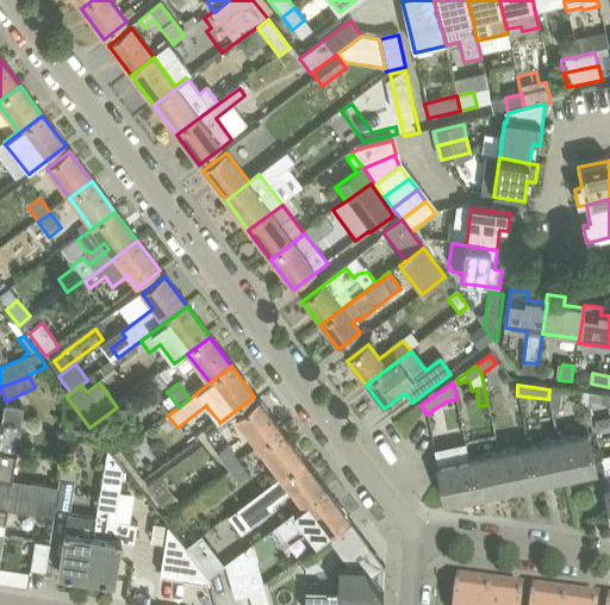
[(564,412),(566,392),(549,390),(548,399),(551,411),(564,412)]
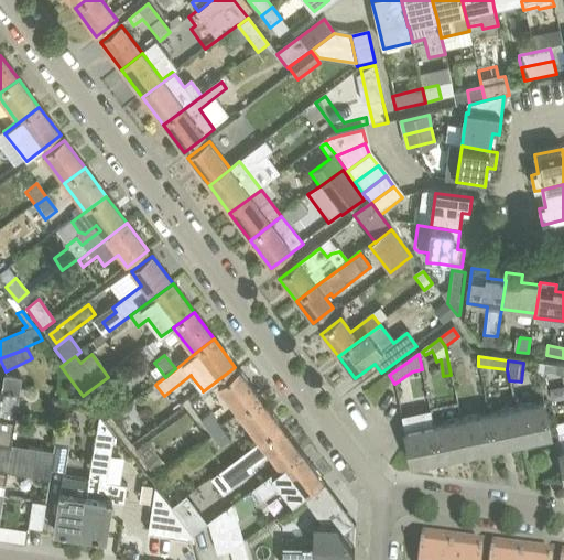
[(159,368),(151,375),(158,383),(165,377),(159,368)]
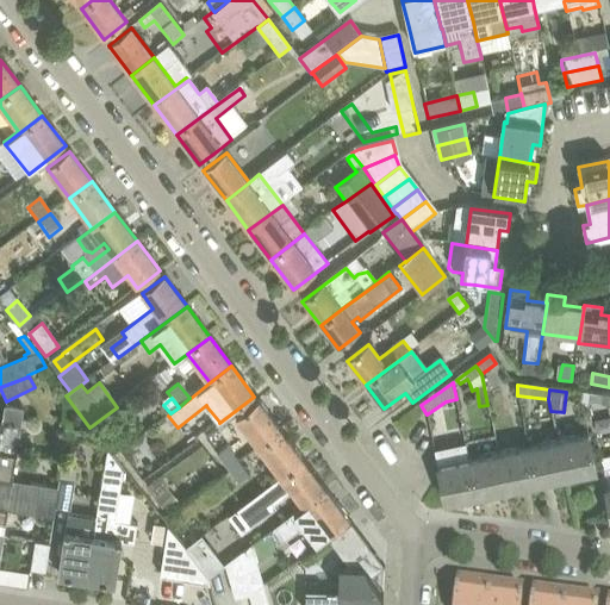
[(236,418),(259,448),(281,431),(259,401),(236,418)]
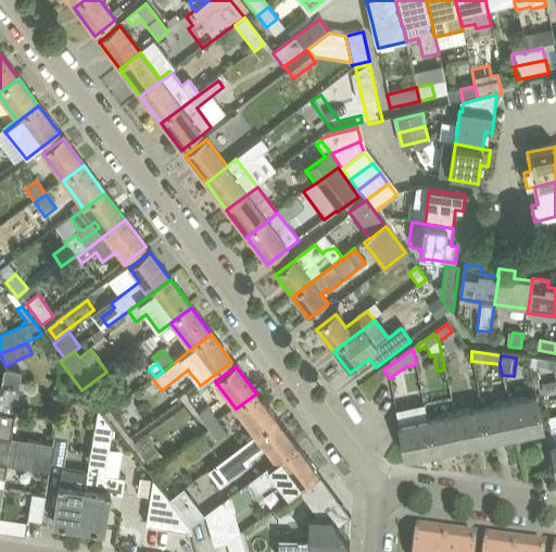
[(2,389),(0,388),(0,413),(14,416),(21,375),(4,373),(2,389)]
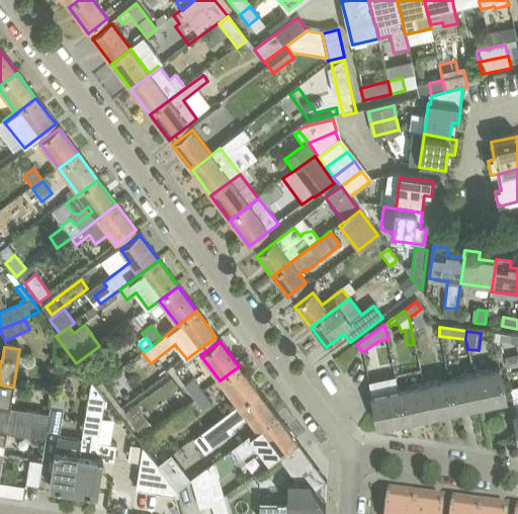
[(220,380),(239,406),(258,392),(239,366),(220,380)]
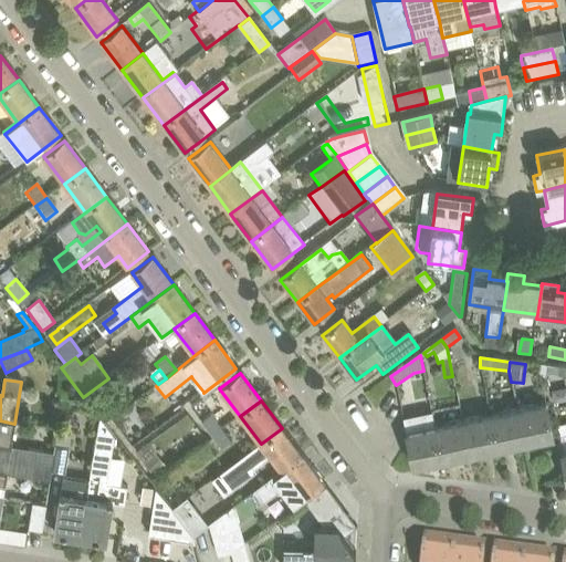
[(554,439),(546,406),(519,412),(525,446),(554,439)]
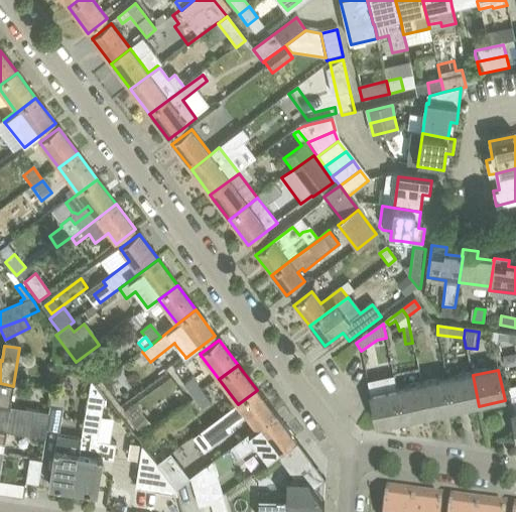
[(479,406),(473,375),(447,380),(454,411),(479,406)]
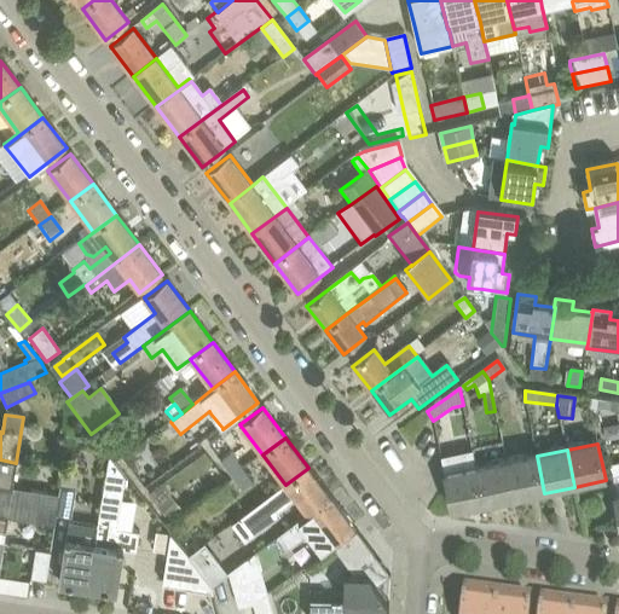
[(231,455),(219,464),(230,479),(243,469),(231,455)]
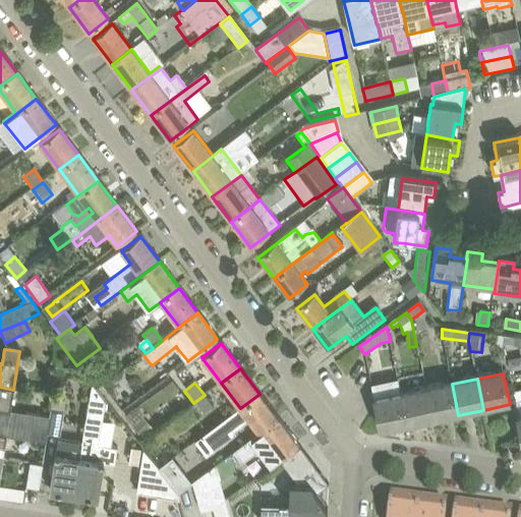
[(458,415),(452,384),(425,389),(432,420),(458,415)]
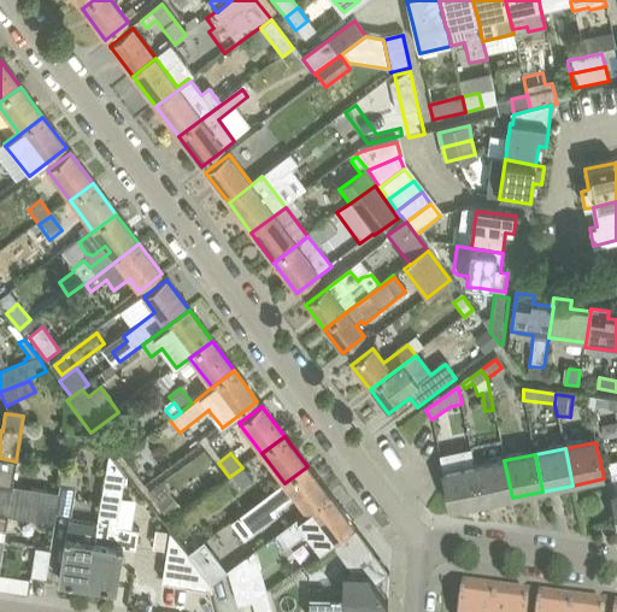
[(0,501),(57,511),(59,495),(11,488),(16,462),(0,458),(0,501)]
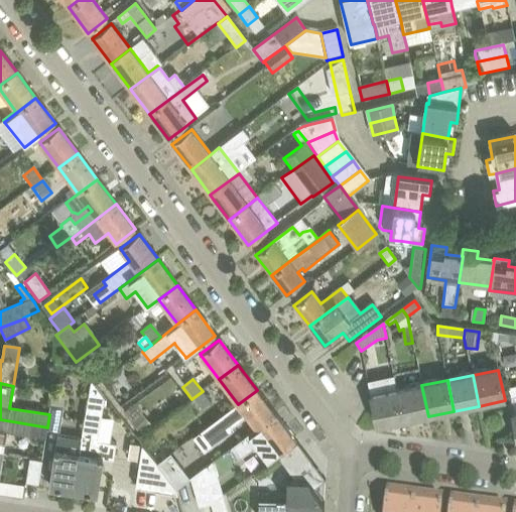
[(428,416),(421,385),(396,391),(402,421),(428,416)]
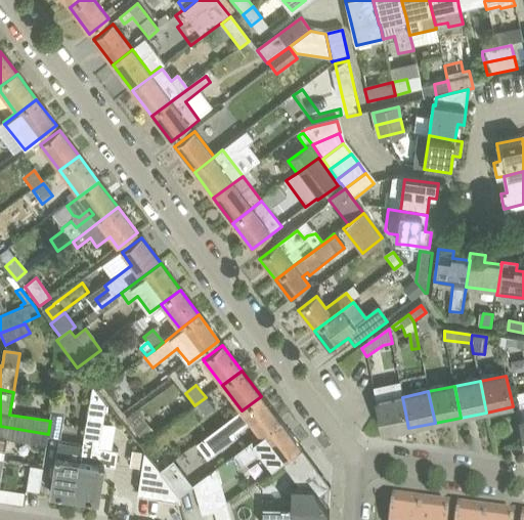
[(251,424),(261,437),(280,423),(261,396),(242,410),(216,431),(221,438),(231,431),(234,436),(251,424)]
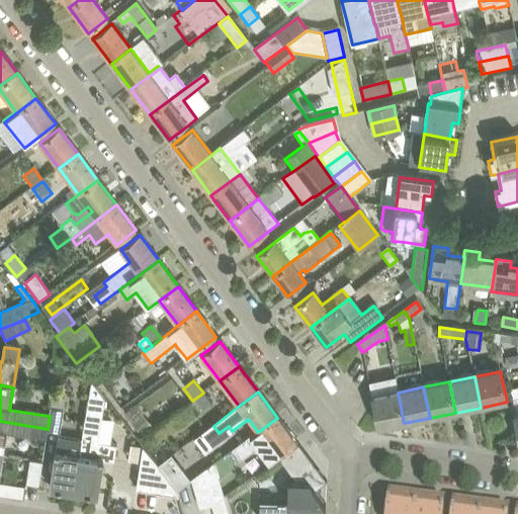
[(202,413),(212,405),(203,393),(192,401),(202,413)]
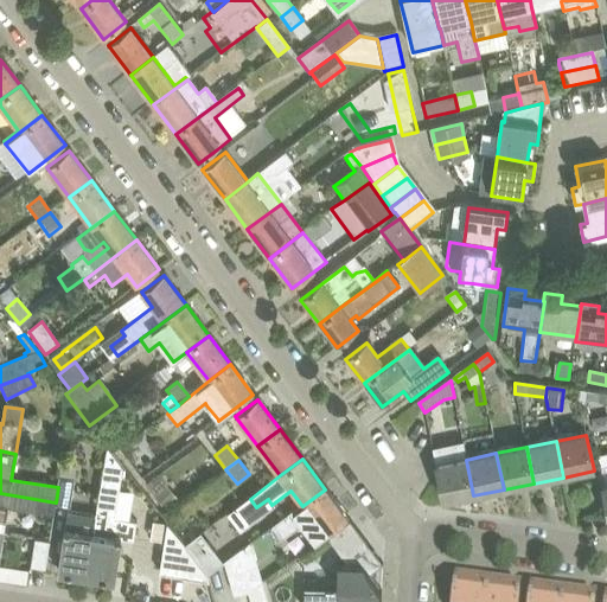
[(443,503),(473,495),(466,460),(436,466),(443,503)]
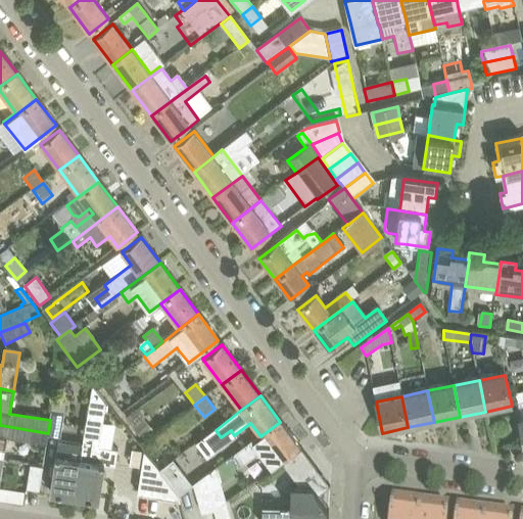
[(51,412),(50,420),(48,433),(48,436),(61,438),(64,414),(63,414),(64,404),(53,402),(51,412)]
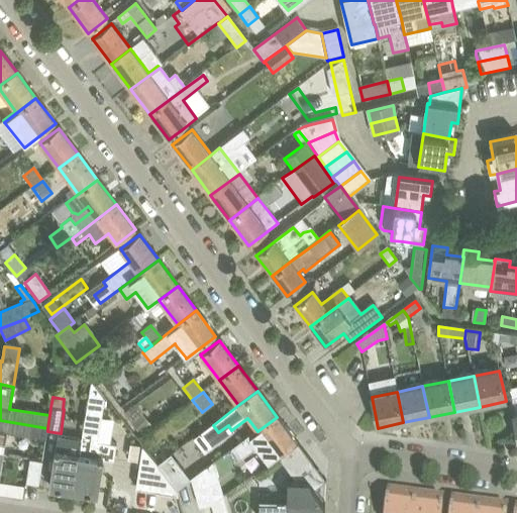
[(131,424),(141,436),(152,427),(141,416),(143,414),(135,404),(123,415),(132,424),(131,424)]
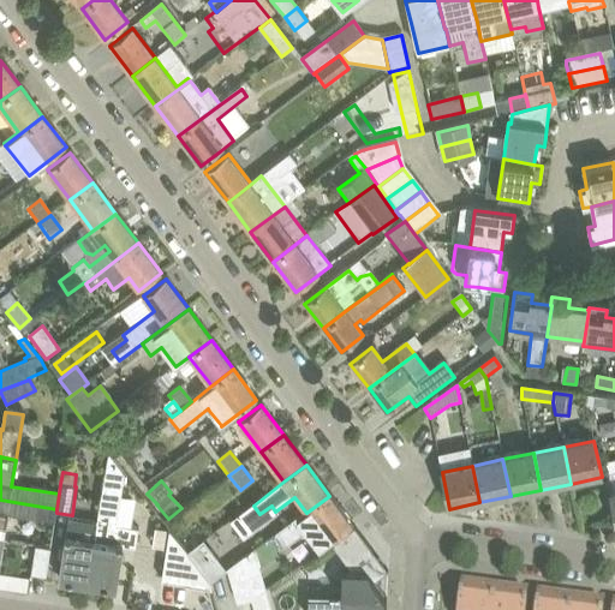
[(329,496),(306,513),(276,536),(286,549),(316,526),(329,543),(352,526),(329,496)]
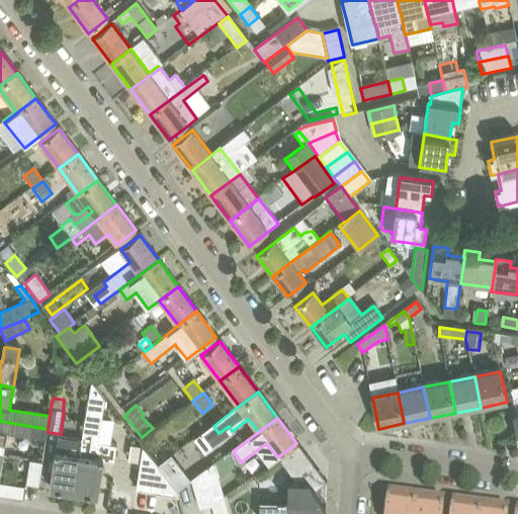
[(0,456),(3,457),(5,435),(46,441),(48,432),(48,429),(0,421),(0,456)]
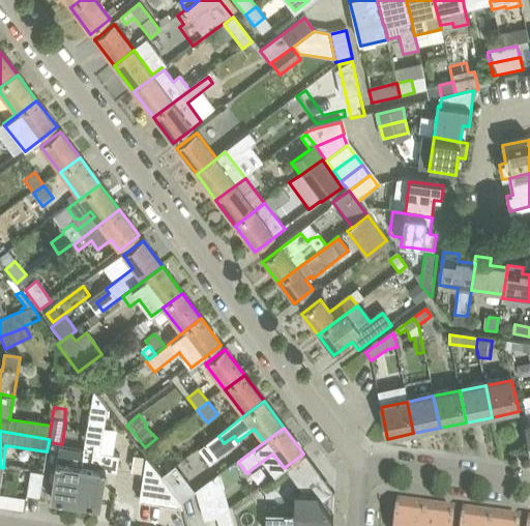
[(54,480),(51,501),(76,504),(81,468),(82,468),(84,454),(59,450),(57,463),(56,463),(54,480)]
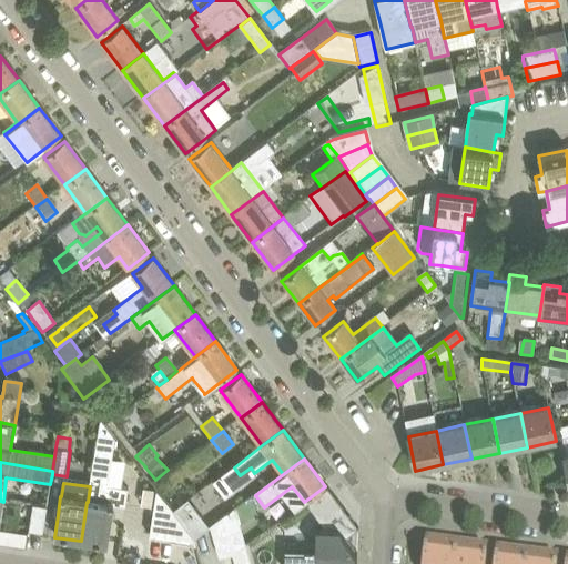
[(150,535),(194,541),(153,487),(150,535)]
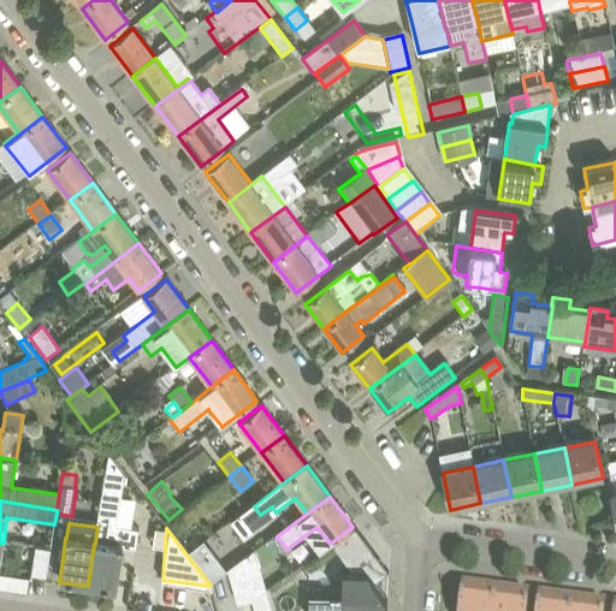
[(111,529),(107,546),(95,544),(94,544),(88,586),(116,591),(119,567),(122,547),(124,531),(111,529)]
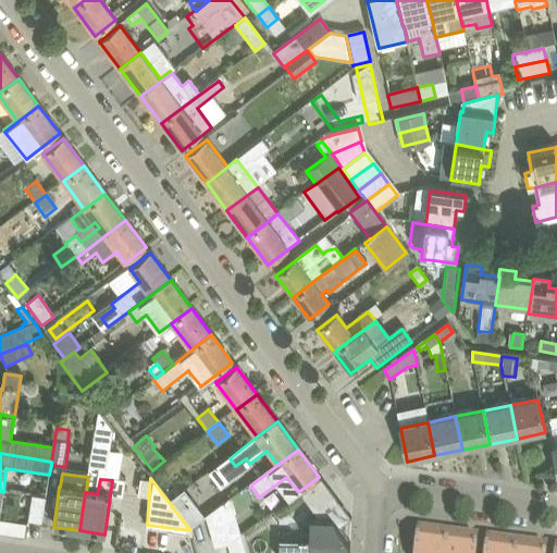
[(309,519),(309,542),(282,541),(281,552),(347,552),(348,542),(347,541),(348,521),(347,523),(334,505),(336,503),(321,481),(322,481),(321,480),(300,495),(320,519),(309,519)]
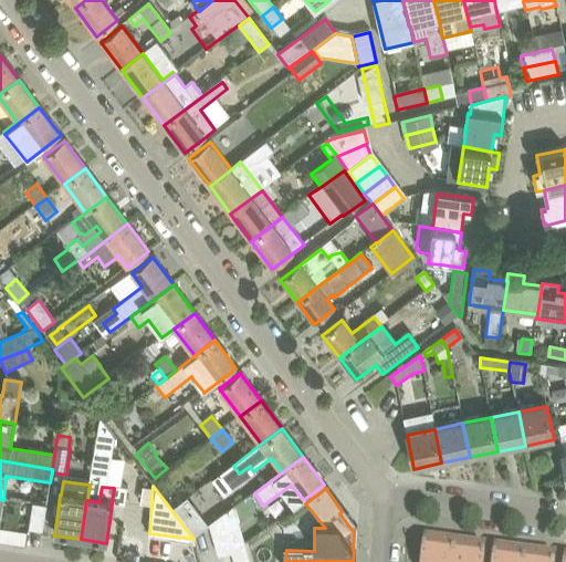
[(194,539),(208,528),(207,526),(188,500),(173,511),(194,539)]
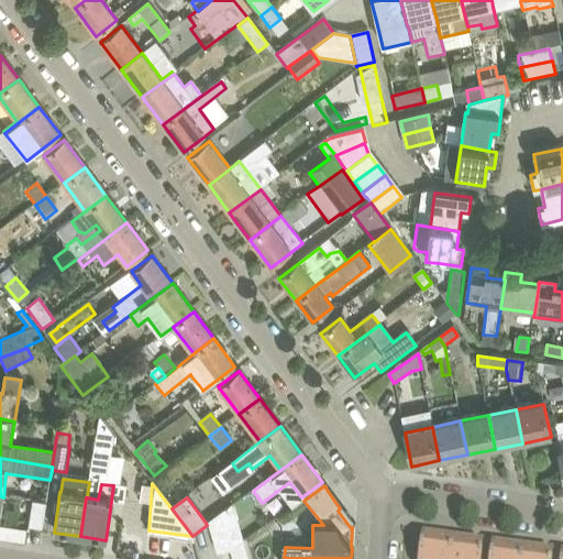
[(29,528),(42,530),(46,504),(32,502),(29,528)]
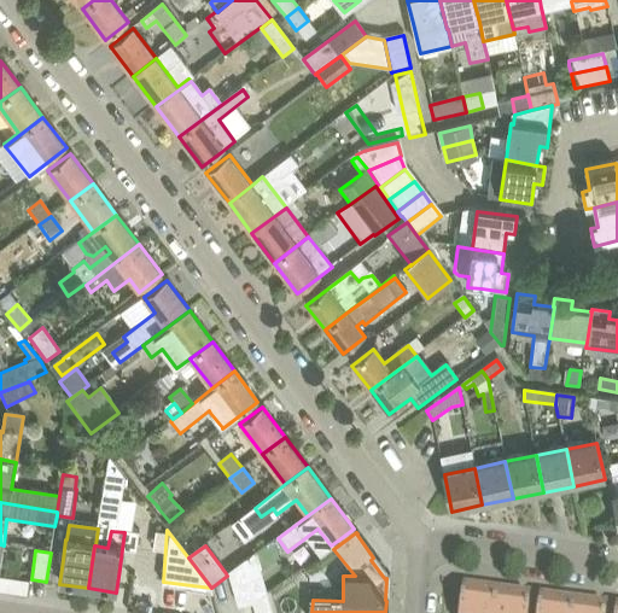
[(227,577),(228,576),(238,609),(252,605),(243,568),(226,573),(227,576),(227,577)]
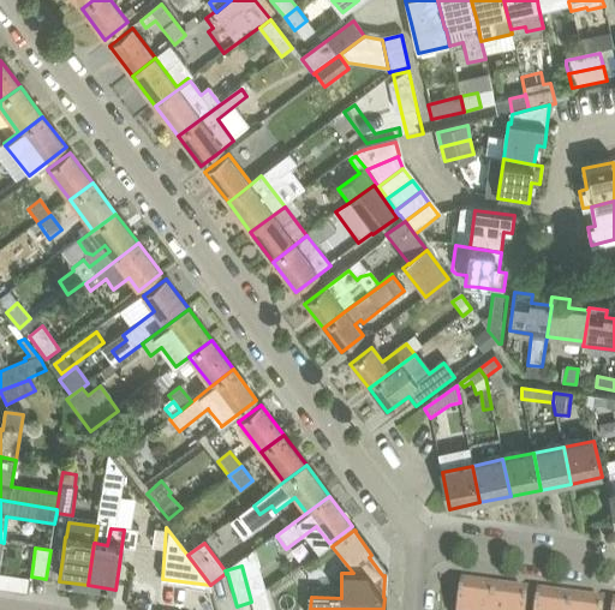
[(0,590),(25,591),(25,578),(1,576),(0,590)]
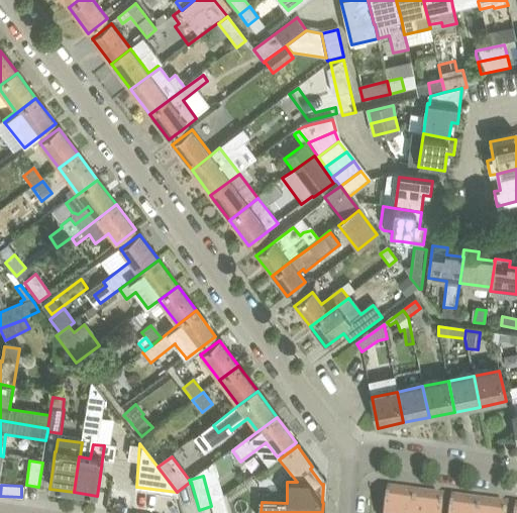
[(414,512),(415,502),(388,498),(386,512),(414,512)]
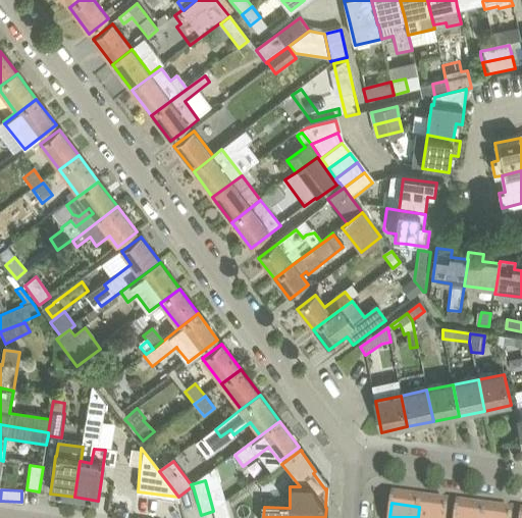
[(447,517),(448,511),(419,507),(418,517),(447,517)]
